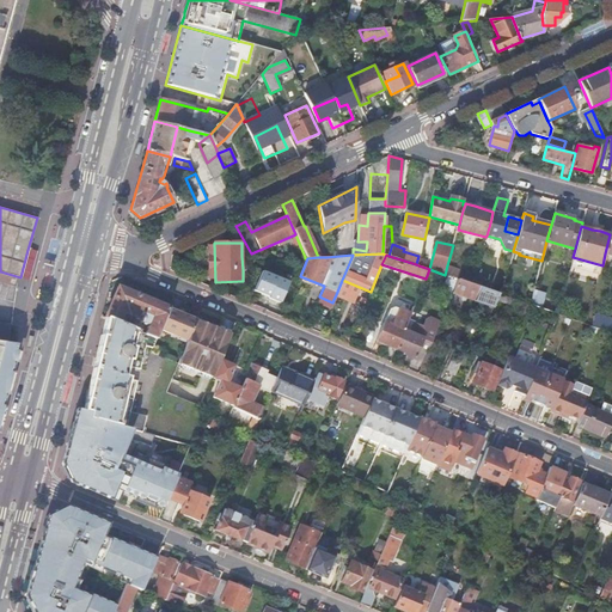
[(420,257),(418,265),(426,268),(428,259),(420,257)]
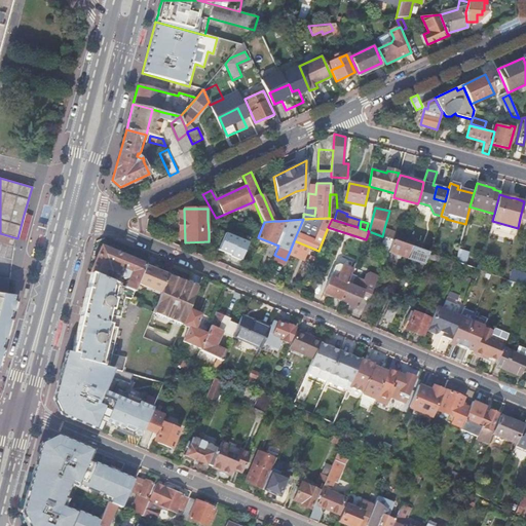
[(384,228),(382,236),(384,237),(392,240),(396,232),(384,228)]
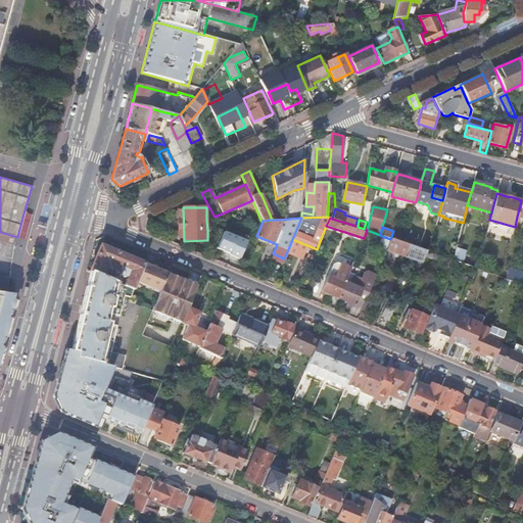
[(224,231),(217,247),(222,249),(221,252),(229,255),(229,254),(239,258),(246,240),(224,231)]
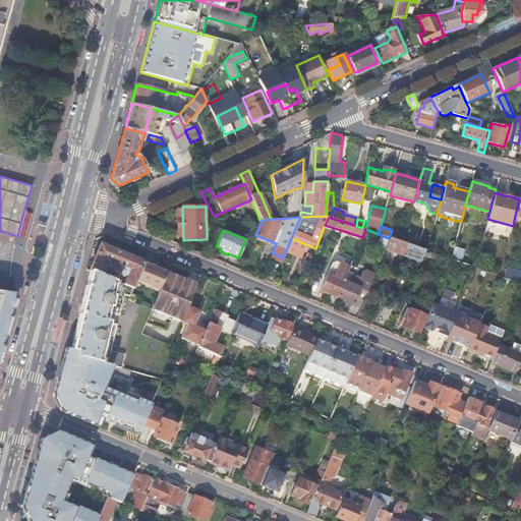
[(389,238),(381,235),(375,248),(384,251),(385,249),(389,238)]
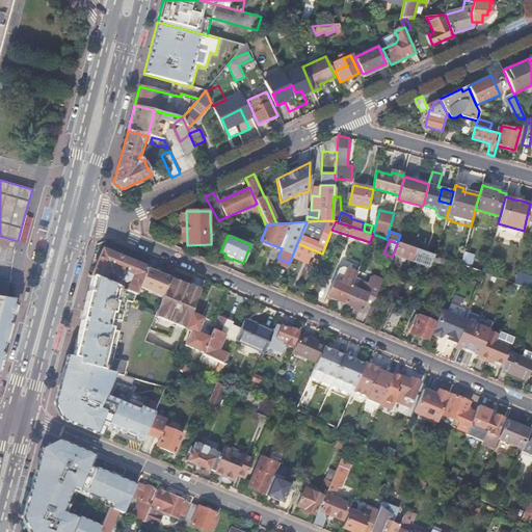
[(466,242),(459,264),(468,267),(474,245),(466,242)]
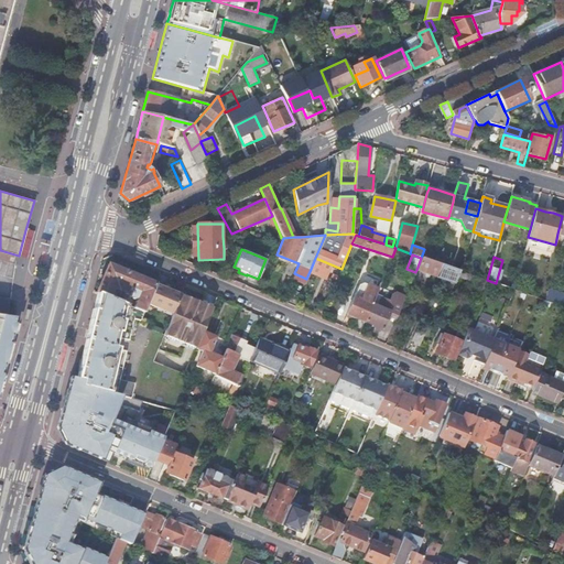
[(435,262),(421,258),(416,270),(435,277),(440,264),(435,262)]
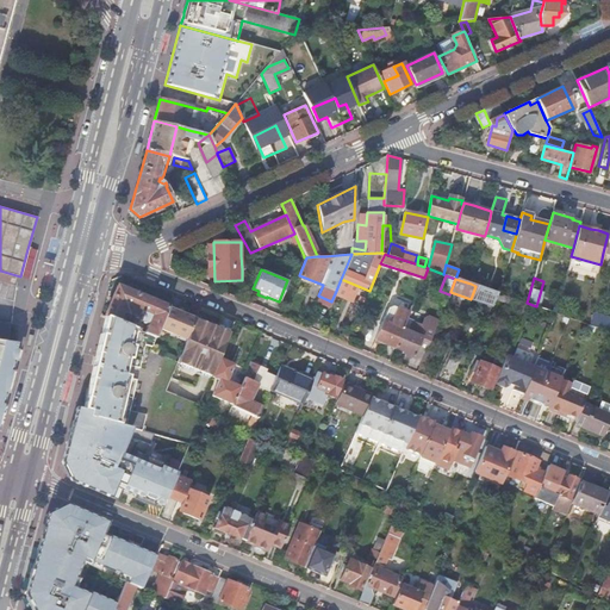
[(149,322),(144,332),(155,337),(160,328),(168,306),(117,286),(105,316),(106,317),(117,322),(122,310),(137,316),(138,312),(142,315),(138,321),(147,323),(149,322)]
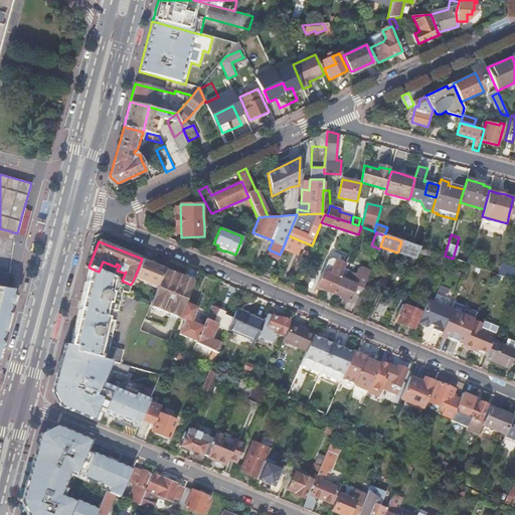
[(419,246),(401,241),(397,252),(414,259),(417,251),(419,246)]
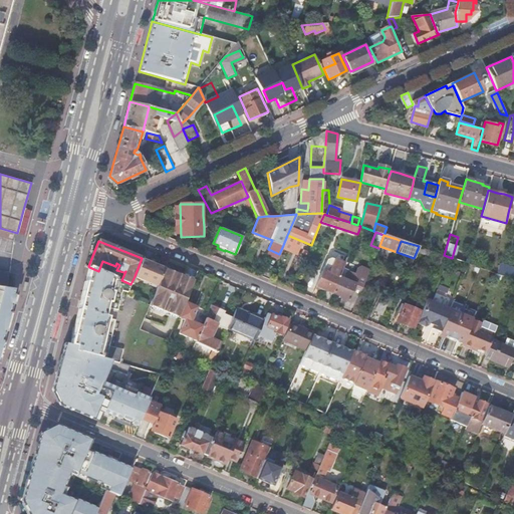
[(421,247),(419,246),(417,251),(433,257),(432,260),(441,263),(444,255),(421,247)]
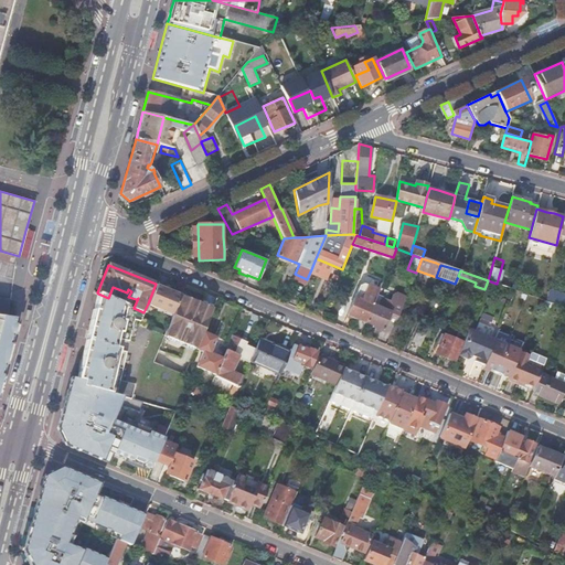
[(163,310),(173,313),(181,295),(172,290),(156,284),(148,304),(163,310)]
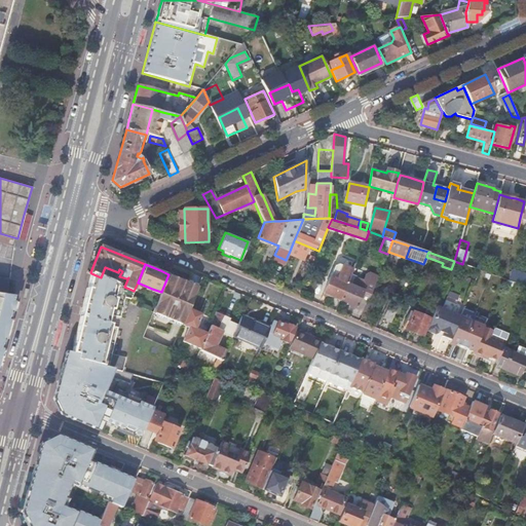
[(331,274),(348,282),(350,275),(351,273),(343,270),(334,267),(331,274)]
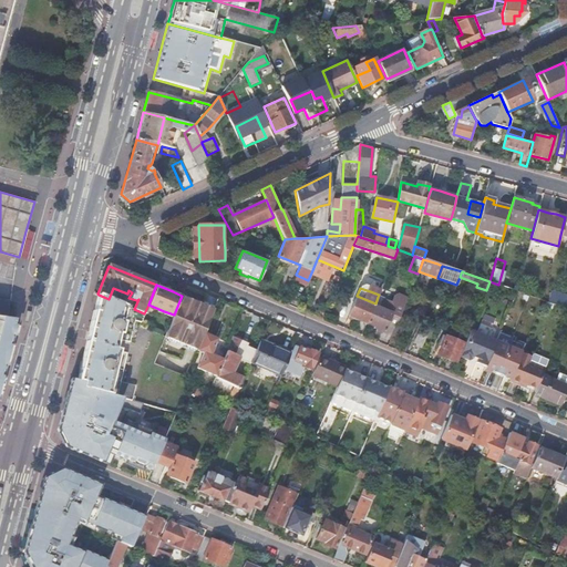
[(119,351),(154,363),(165,337),(140,326),(144,313),(134,309),(109,299),(99,295),(88,339),(119,351)]
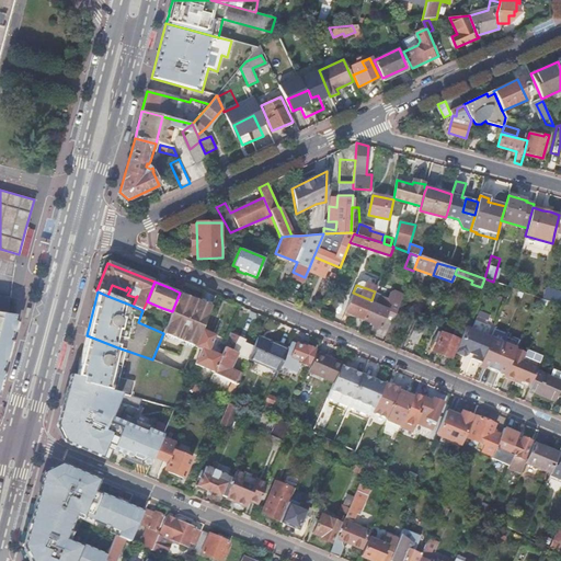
[(370,302),(364,319),(371,322),(370,323),(382,329),(385,325),(386,321),(387,318),(390,319),(391,317),(395,318),(403,295),(395,292),(390,293),(387,299),(374,294),(371,300),(370,302)]
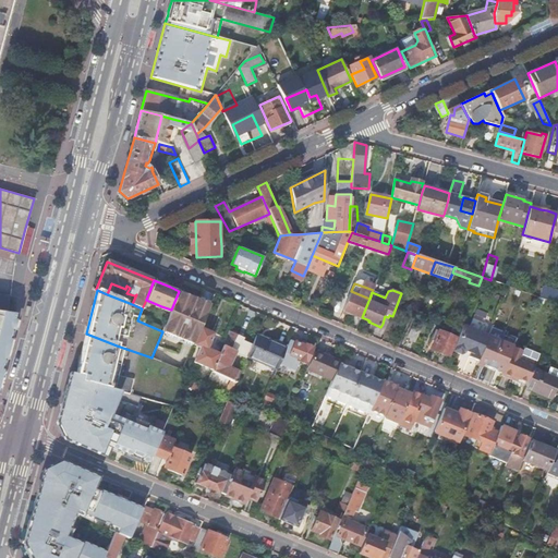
[(171,310),(162,331),(164,332),(177,338),(180,339),(184,341),(192,343),(194,344),(201,327),(208,308),(210,304),(202,301),(179,291),(171,310)]
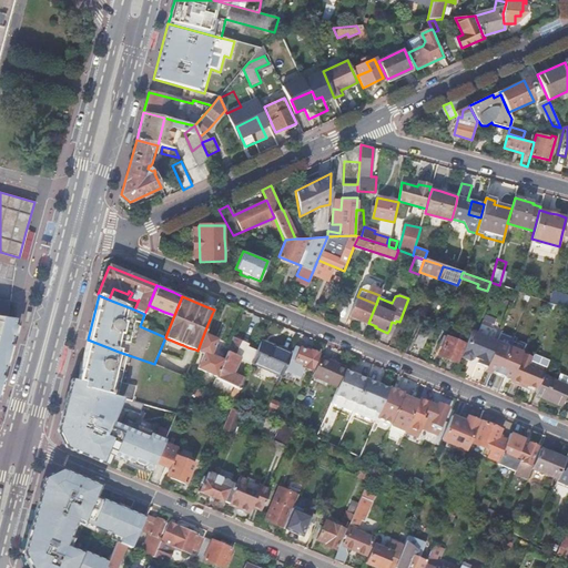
[(0,316),(8,318),(10,301),(0,298),(0,316)]
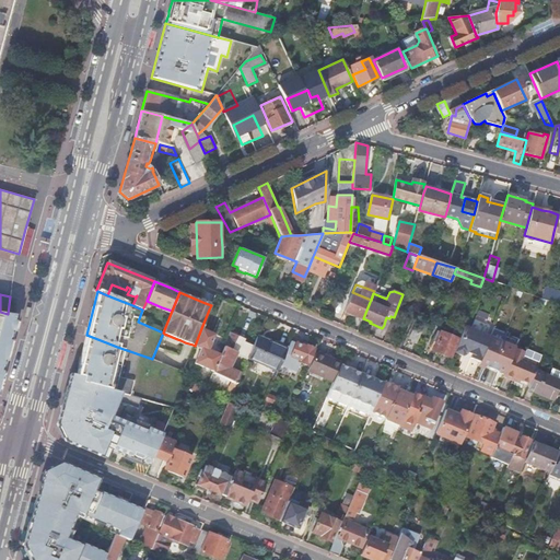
[(356,315),(363,318),(370,302),(351,294),(350,298),(348,302),(345,311),(356,315)]
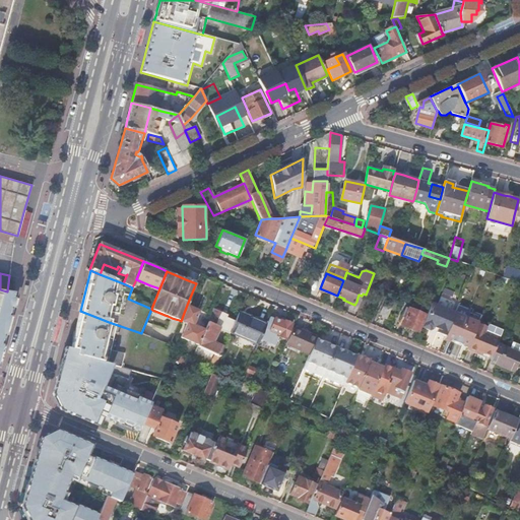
[(370,284),(361,308),(367,310),(376,287),(370,284)]
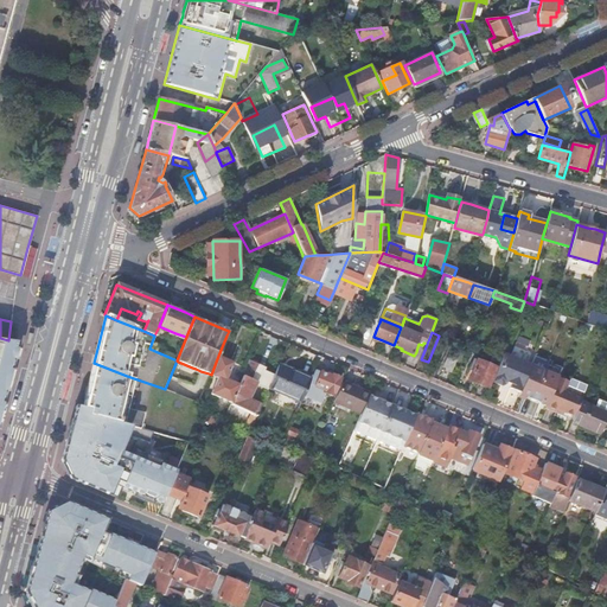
[(0,407),(18,342),(8,340),(0,338),(0,407)]
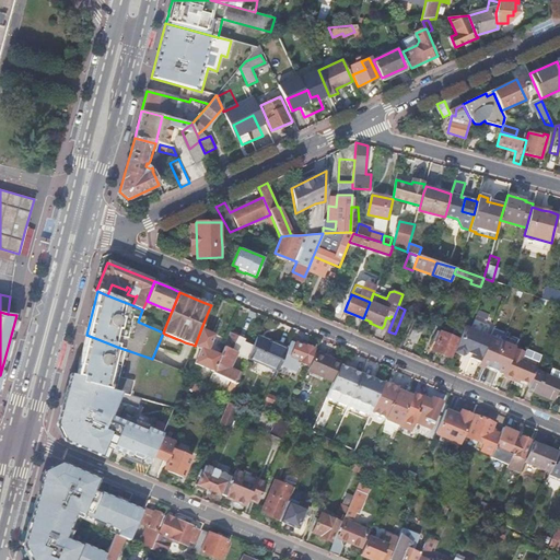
[(382,328),(387,330),(391,323),(385,321),(384,325),(382,328)]
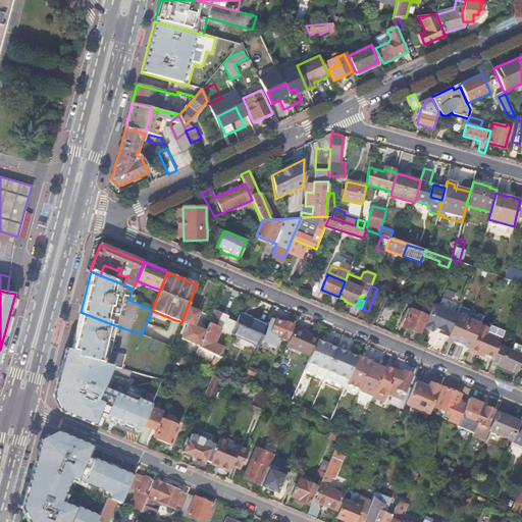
[(381,315),(389,318),(395,306),(387,302),(381,315)]
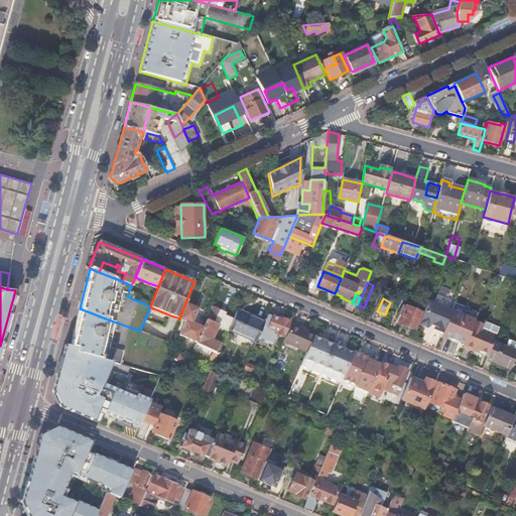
[(452,310),(427,300),(422,312),(418,324),(425,327),(429,326),(429,325),(434,327),(433,330),(442,333),(452,310)]
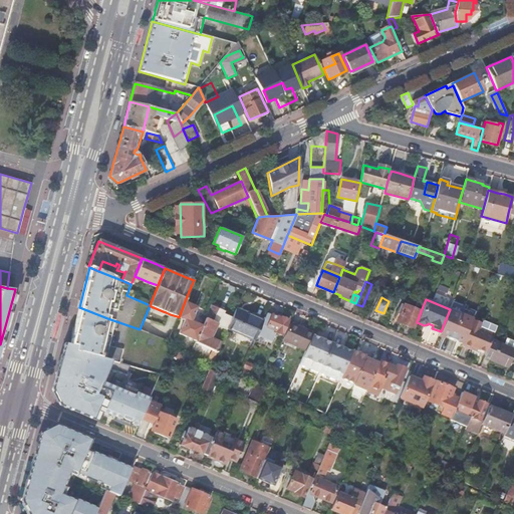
[(178,333),(196,340),(202,325),(192,321),(198,306),(185,301),(179,317),(184,319),(178,333)]
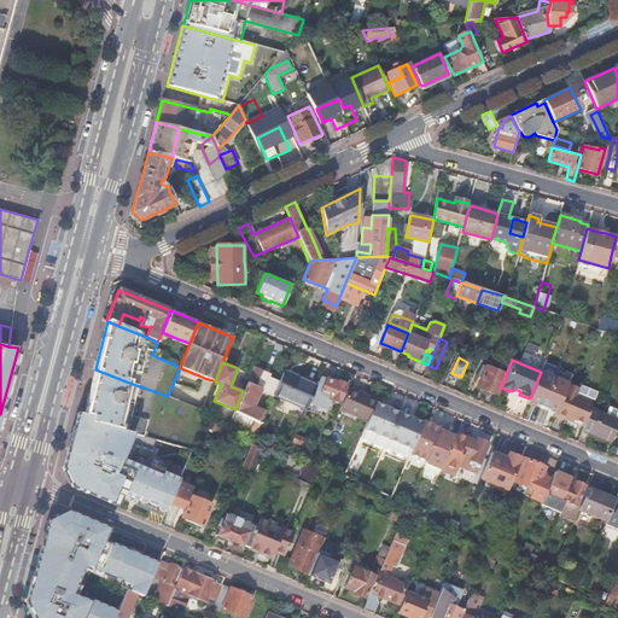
[(478,386),(497,395),(501,388),(506,374),(485,366),(478,386)]
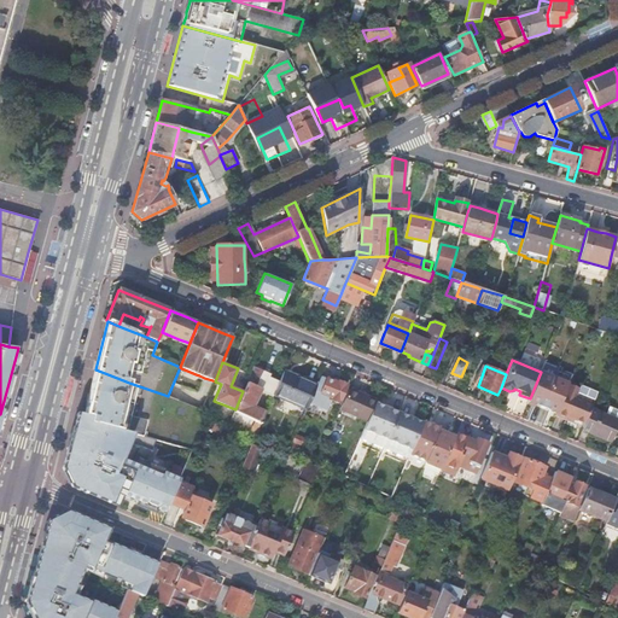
[(129,383),(95,369),(87,407),(87,409),(85,414),(94,417),(93,423),(143,436),(147,420),(130,417),(138,388),(129,385),(129,383)]
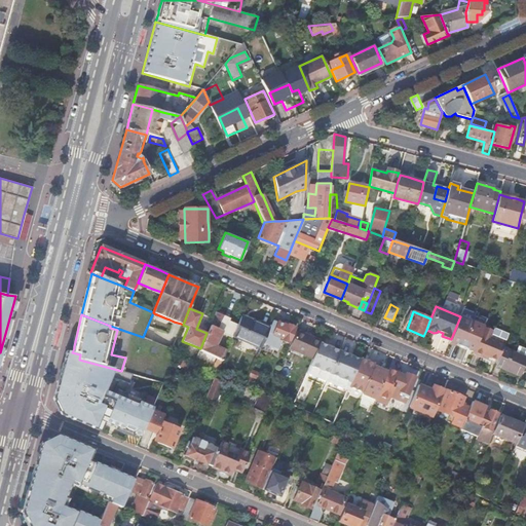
[(241,315),(233,336),(251,343),(248,349),(259,353),(262,347),(264,343),(269,330),(259,325),(260,321),(254,317),(252,321),(241,315)]
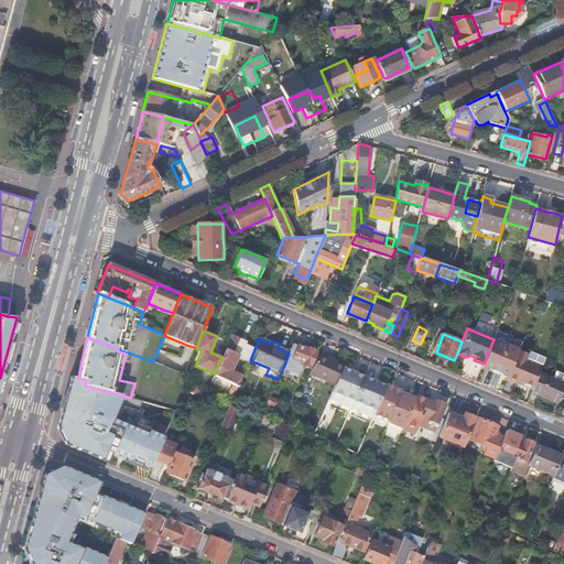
[(519,349),(494,338),(494,339),(484,364),(483,366),(502,375),(503,373),(508,376),(519,350),(519,349)]
